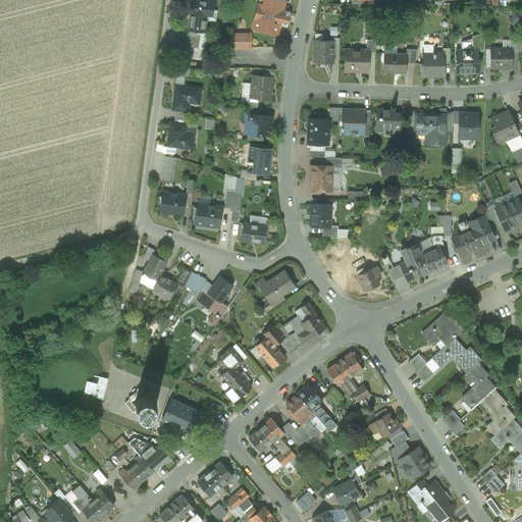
[(213,0),(190,0),(190,5),(189,13),(190,13),(188,30),(189,30),(189,34),(196,35),(197,29),(205,30),(208,9),(212,10),(213,0)]
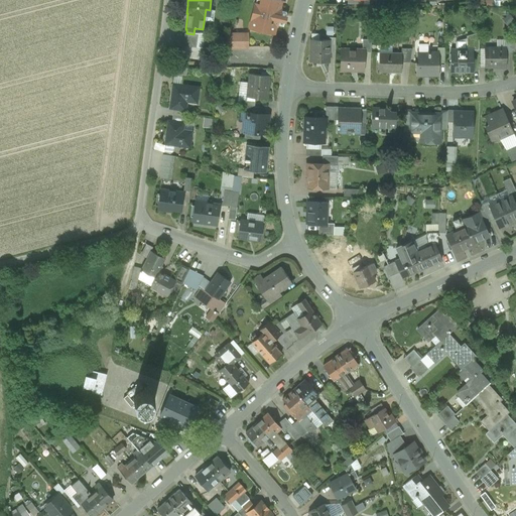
[(255,4),(252,19),(259,21),(257,30),(273,34),(275,24),(278,25),(281,10),(279,9),(280,0),(263,0),(263,6),(255,4)]
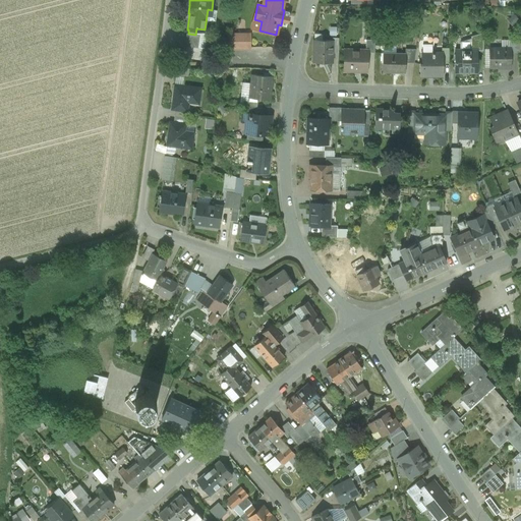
[(483,33),(471,37),(471,39),(471,50),(477,50),(477,51),(483,51),(483,33)]
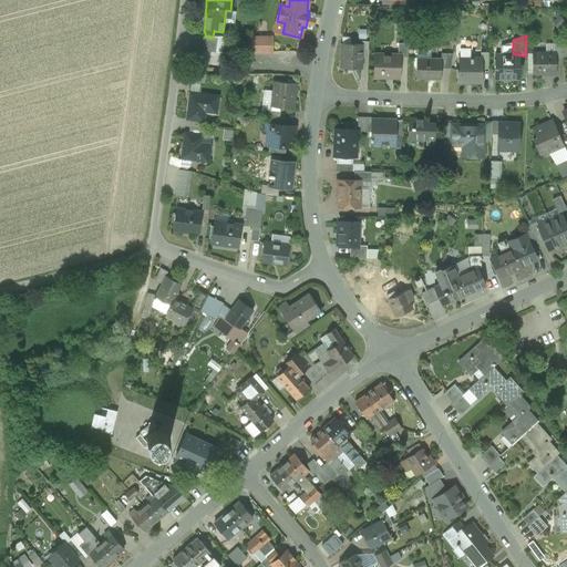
[(272,37),(249,38),(248,52),(272,52),(272,37)]
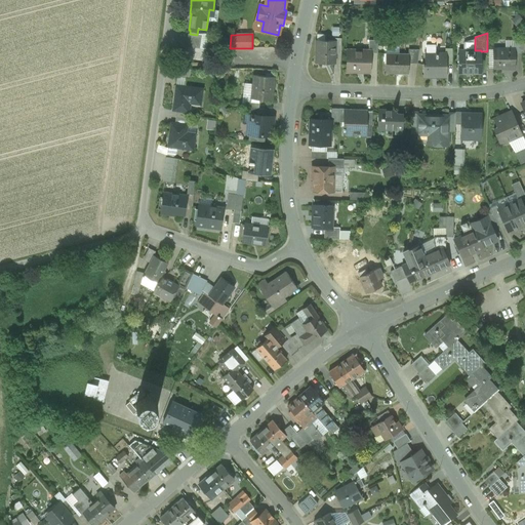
[(475,39),(463,42),(463,50),(458,50),(458,73),(481,73),(481,51),(481,50),(475,50),(475,39)]
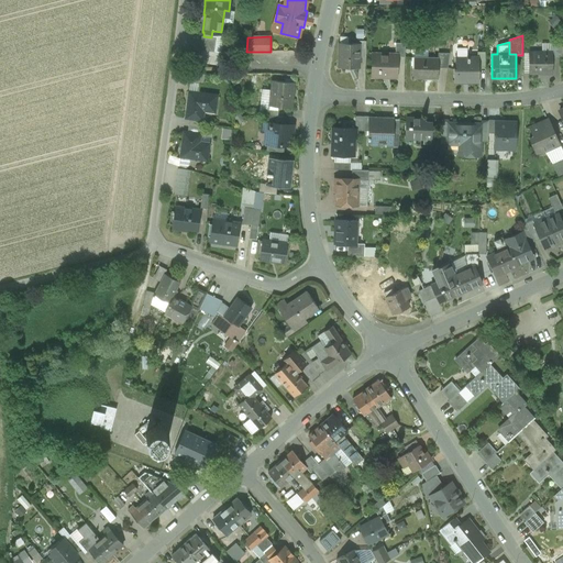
[(348,47),(339,47),(339,67),(359,68),(359,57),(360,44),(359,44),(349,43),(348,47)]
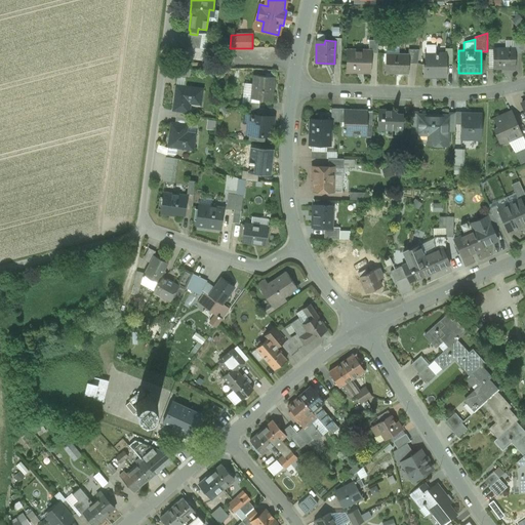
[(377,40),(368,40),(368,50),(369,50),(369,52),(377,52),(377,40)]
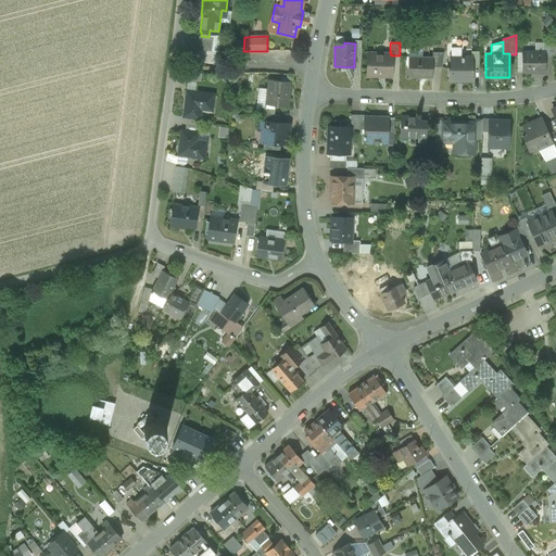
[(555,42),(545,42),(545,54),(545,58),(555,58),(555,42)]
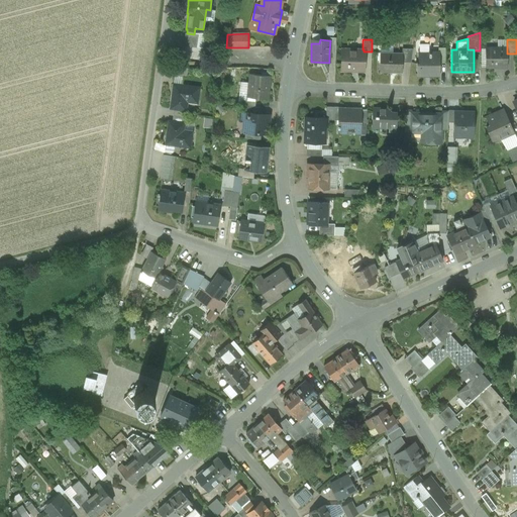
[(355,53),(343,53),(343,48),(342,48),(341,71),(364,72),(364,52),(364,49),(363,49),(355,49),(355,53)]
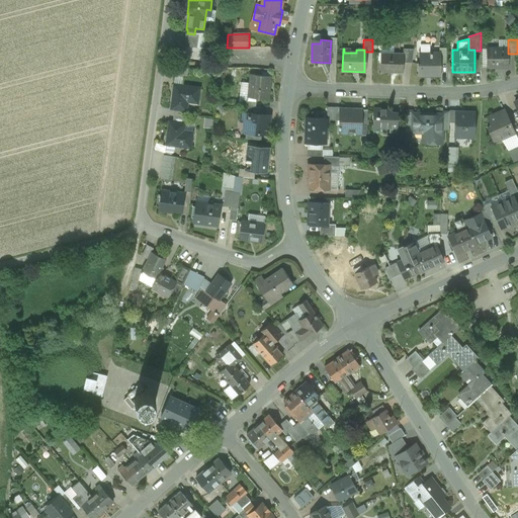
[(414,49),(403,49),(403,54),(402,62),(412,63),(414,49)]
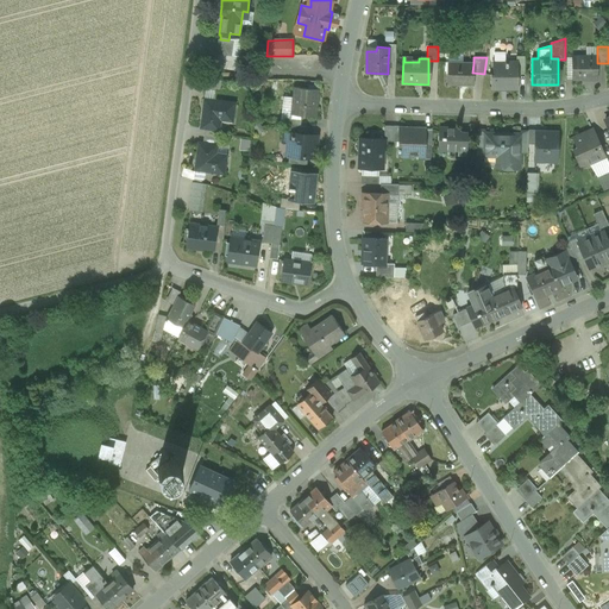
[(590,60),(590,57),(572,57),(572,80),(597,80),(597,63),(597,60),(590,60)]
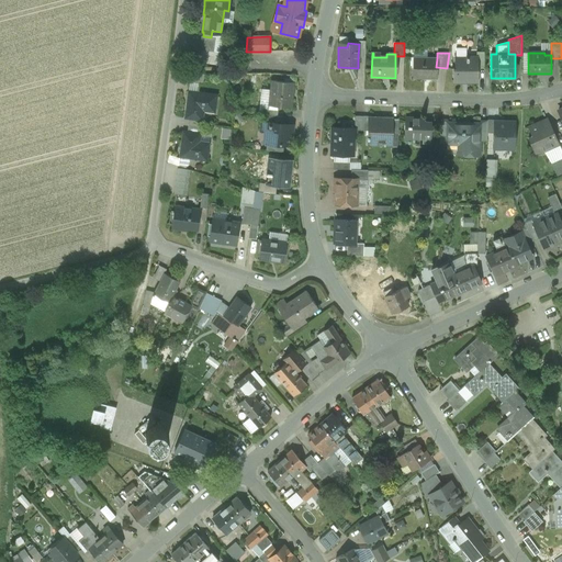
[(468,54),(467,54),(467,56),(456,56),(456,68),(453,68),(453,81),(478,81),(478,66),(478,57),(476,57),(468,57),(468,54)]
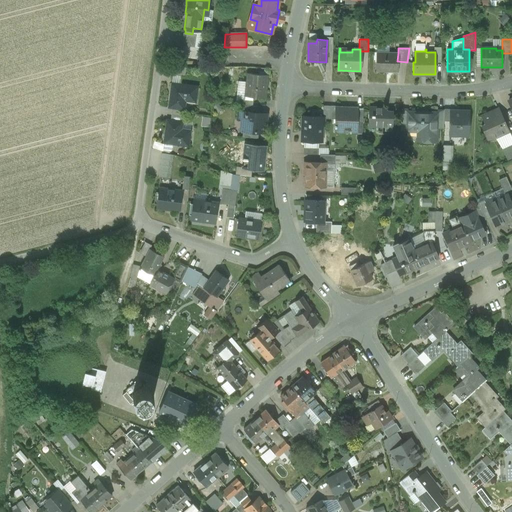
[(398,53),(377,52),(376,71),(397,72),(397,61),(398,53)]
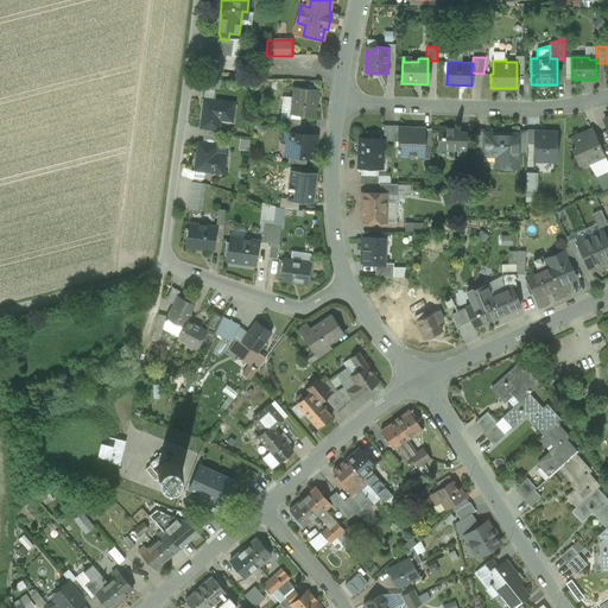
[(318,92),(293,88),(291,114),(315,116),(318,92)]
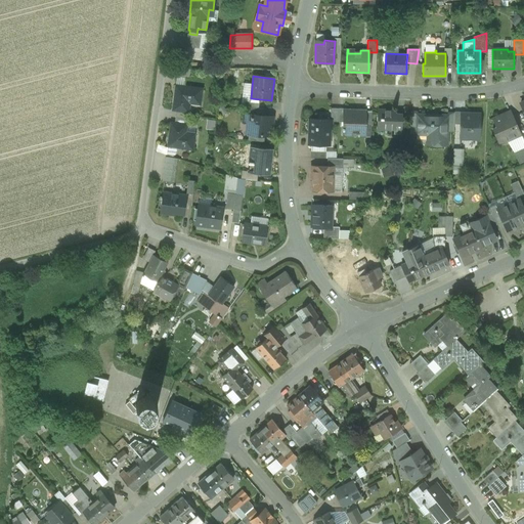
[(202,89),(191,87),(188,87),(185,86),(175,85),(173,101),(173,105),(173,107),(172,107),(172,110),(176,111),(188,112),(189,100),(201,102),(201,95),(202,92),(202,89)]
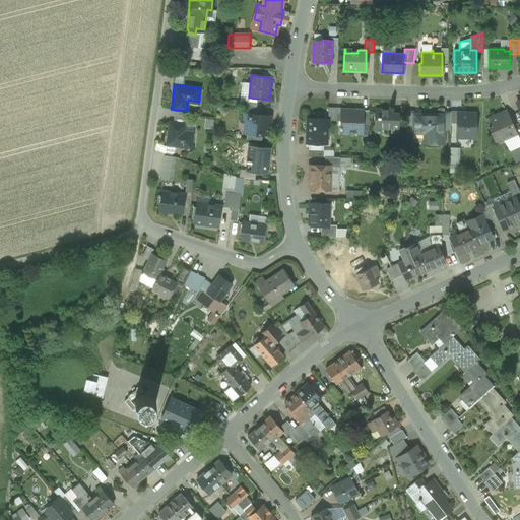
[(341,109),(341,121),(340,126),(339,126),(339,130),(340,130),(340,133),(348,133),(348,131),(358,131),(358,135),(362,135),(363,110),(341,109)]
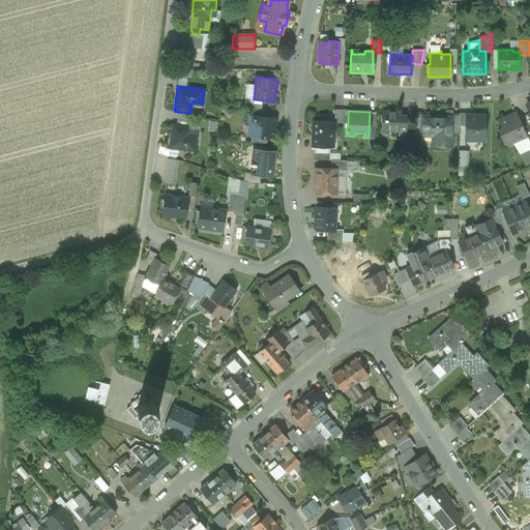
[(400,112),(382,112),(382,130),(399,131),(400,122),(400,112)]
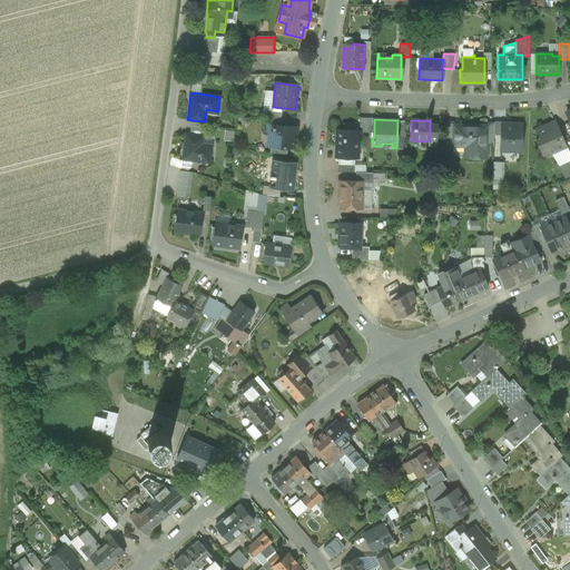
[(556,121),(537,129),(540,138),(537,139),(543,155),(552,155),(567,148),(556,121)]
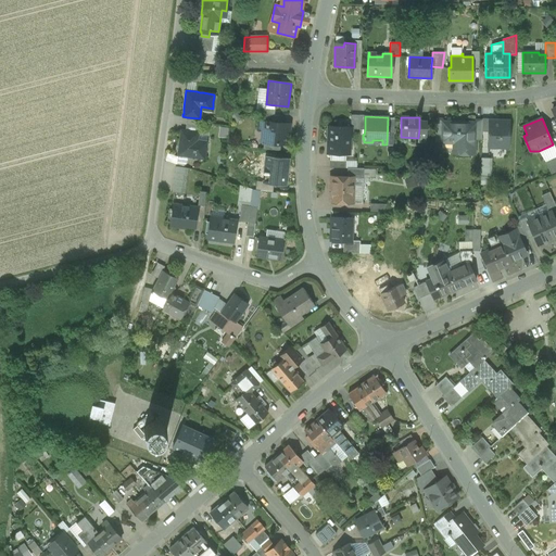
[(262,121),(258,121),(257,130),(265,131),(264,142),(280,144),(287,144),(289,124),(277,122),(262,121)]
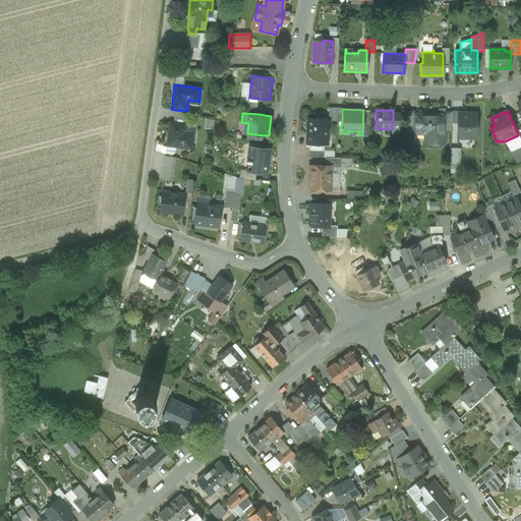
[(445,114),(414,113),(414,126),(414,133),(422,134),(428,136),(428,145),(445,145),(446,127),(446,114),(445,114)]
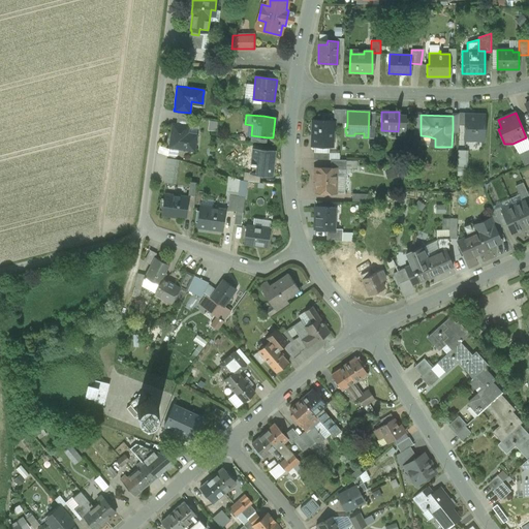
[(485,115),(465,115),(465,125),(465,137),(474,137),(474,141),(485,141),(485,115)]
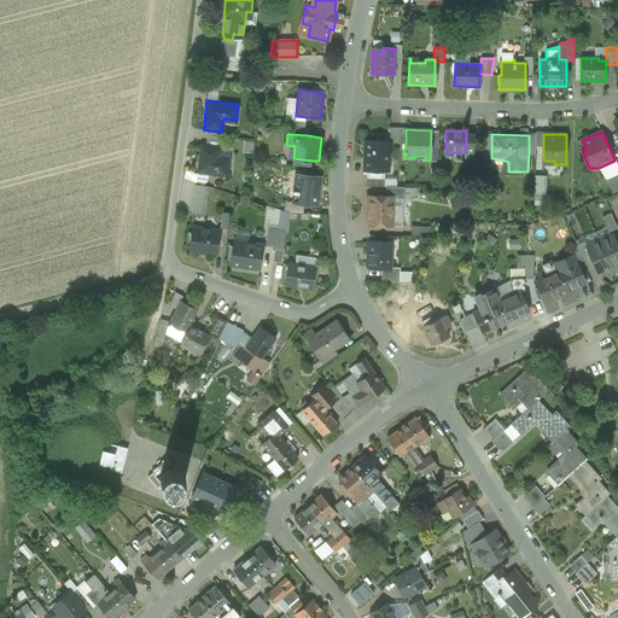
[(390,140),(365,140),(363,170),(389,172),(389,152),(390,153),(391,143),(391,140),(390,140)]
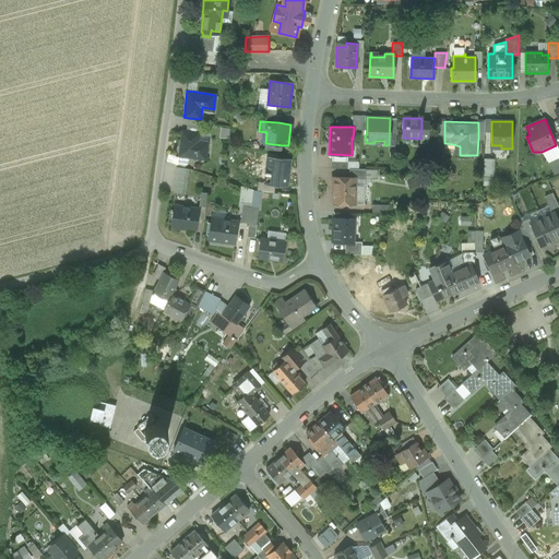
[(186,131),(182,131),(181,133),(181,138),(180,140),(181,141),(179,156),(181,156),(185,156),(189,157),(193,157),(193,158),(195,158),(205,159),(206,156),(205,156),(206,152),(207,145),(198,144),(199,133),(186,131)]
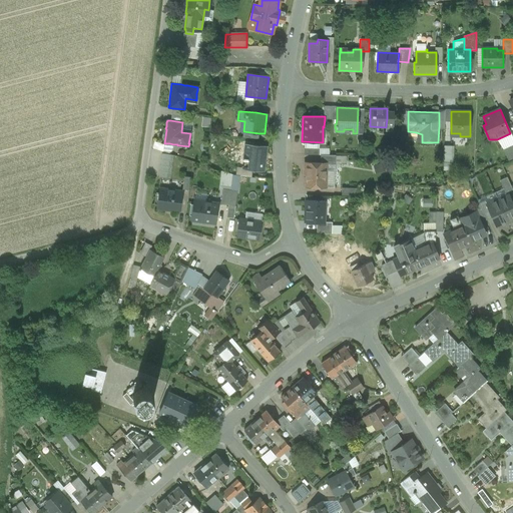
[(188,122),(182,122),(181,132),(190,133),(191,127),(188,122)]
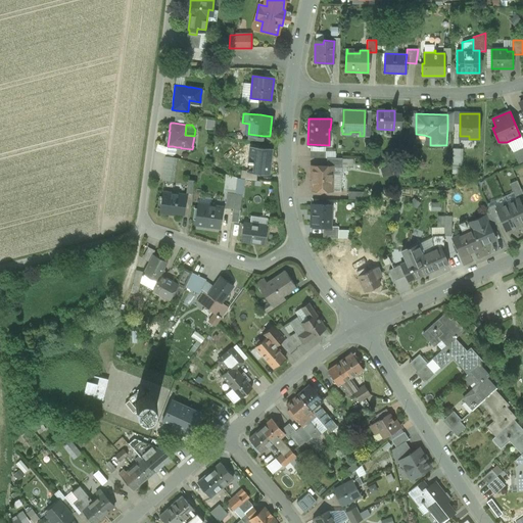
[(522,146),(512,151),(518,164),(522,161),(522,152),(522,150),(522,149),(522,146)]
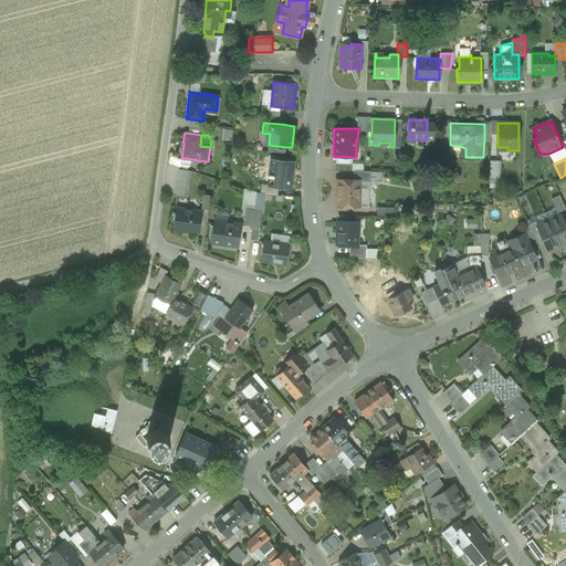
[(293,163),(271,159),(269,175),(268,175),(268,177),(272,177),(271,185),(269,185),(268,186),(278,187),(291,188),(293,163)]
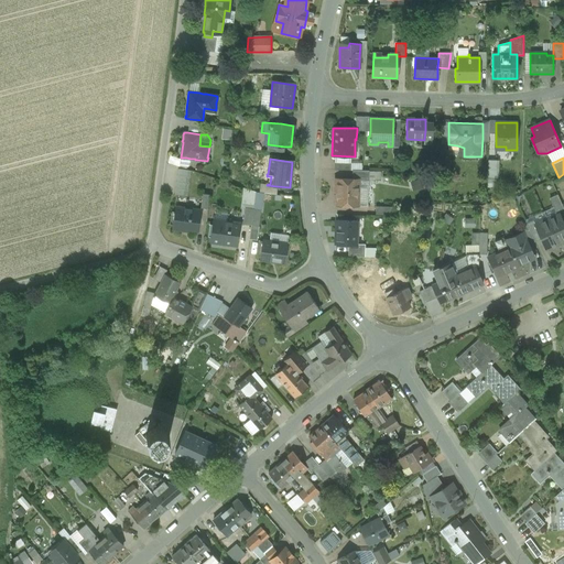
[(499,161),(488,160),(488,177),(499,179),(499,161)]
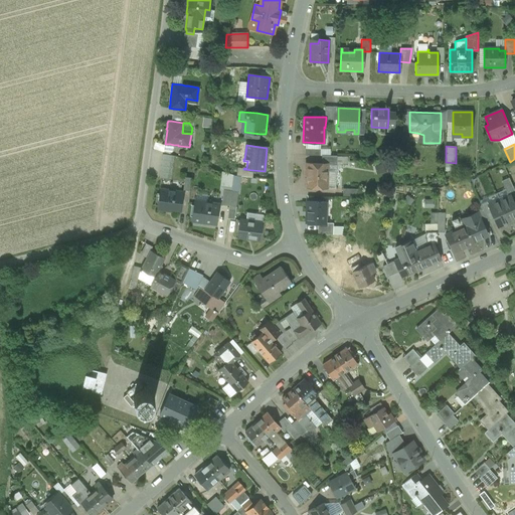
[(174,156),(162,154),(159,178),(171,179),(174,156)]
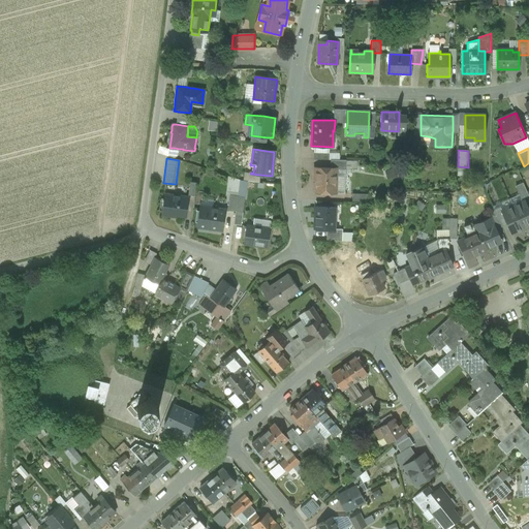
[(338,167),(314,167),(314,176),(316,176),(316,192),(337,192),(338,167)]
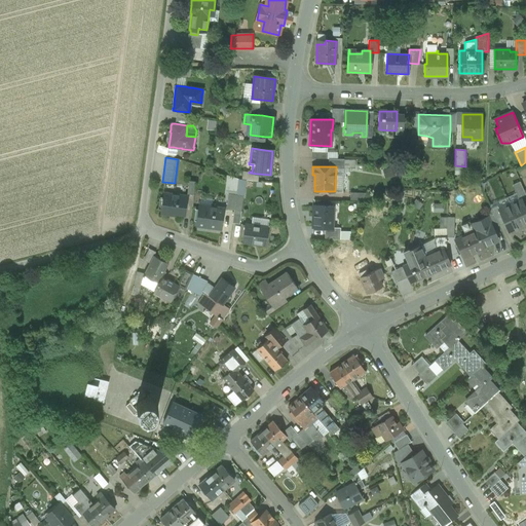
[(258,174),(249,173),(250,172),(242,171),(241,179),(245,180),(258,181),(258,174)]
